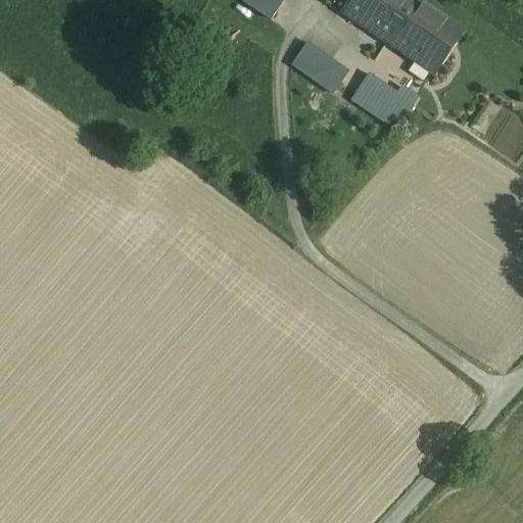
[(285,1),(283,0),(243,0),(243,2),(272,21),(285,1)]
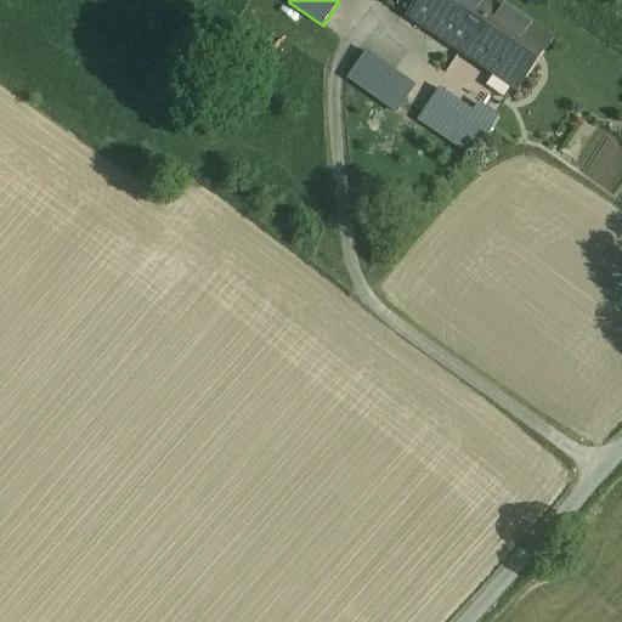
[(419,0),(408,17),(441,39),(468,0),(419,0)]
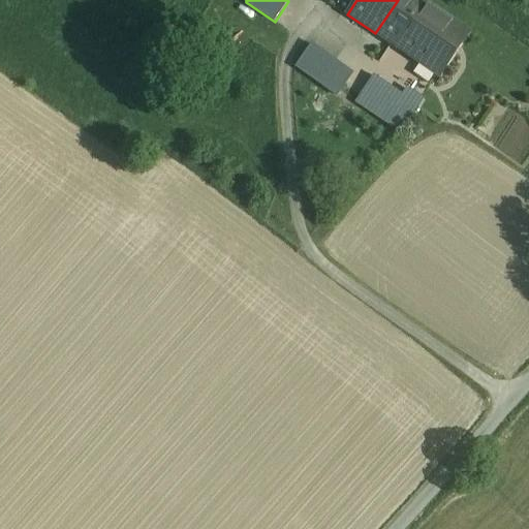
[(455,23),(421,0),(398,0),(375,33),(425,67),(455,23)]
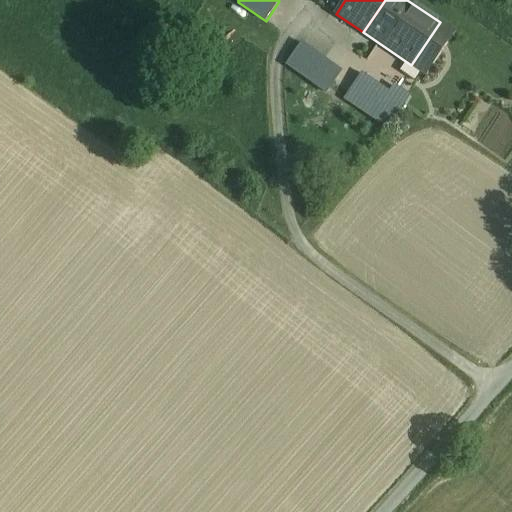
[(440,22),(411,65),(425,74),(454,32),(440,22)]
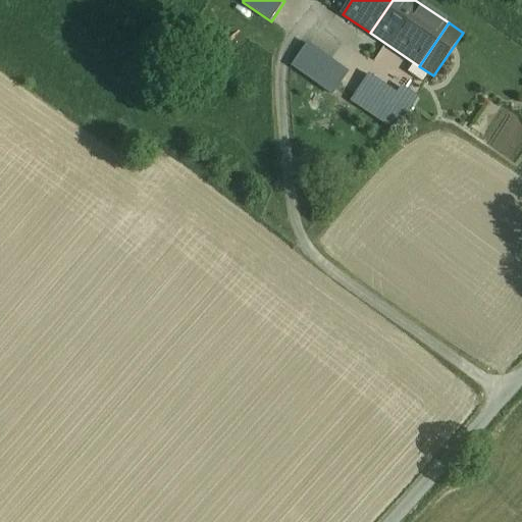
[(348,73),(307,44),(292,65),(333,95),(348,73)]
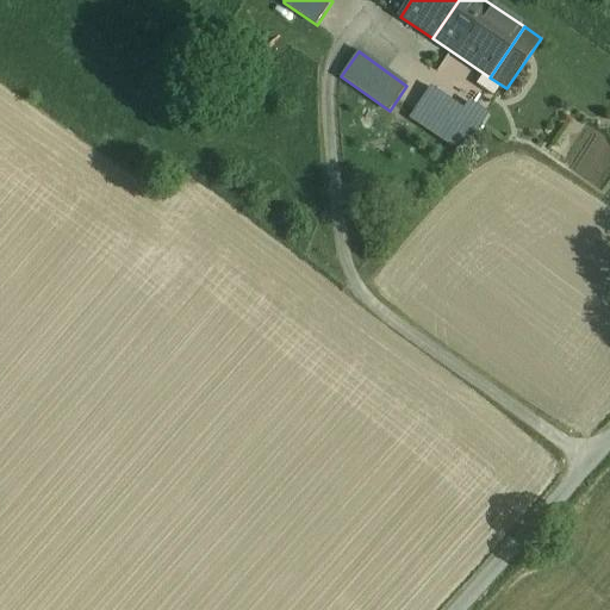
[(465,111),(430,87),(410,117),(446,141),(460,119),(465,111)]
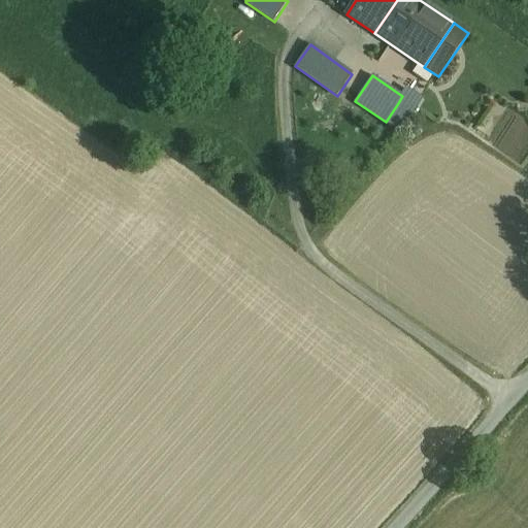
[(414,113),(398,103),(386,122),(401,132),(414,113)]
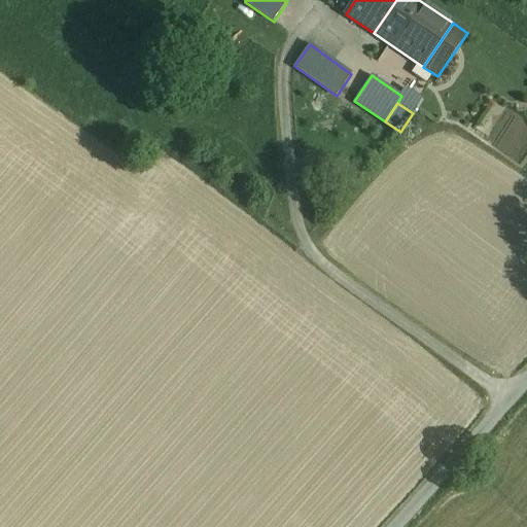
All buildings are outlined.
